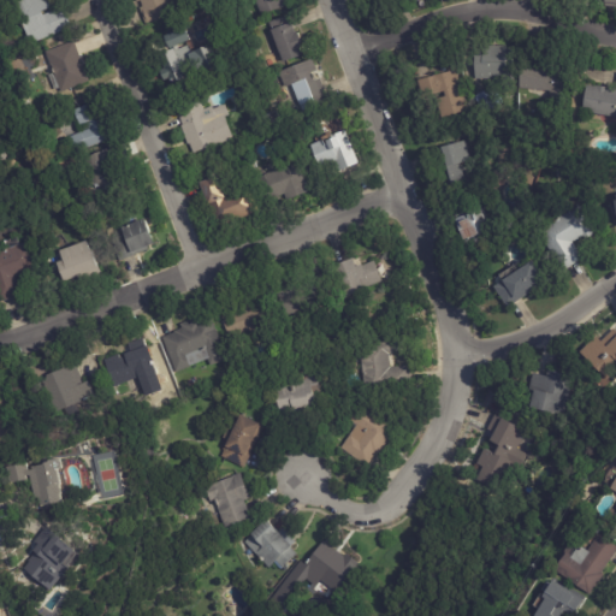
[(46,0),(47,3),(49,7),(39,11),(40,16),(61,7),(69,28),(28,45),(10,0),(46,0)]
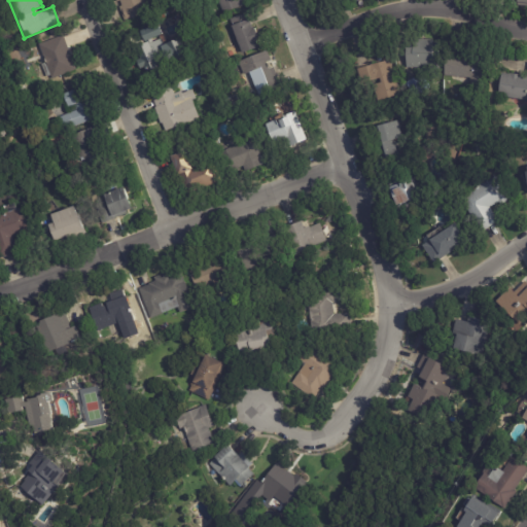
[(143,0),(148,11),(123,21),(117,8),(120,7),(119,2),(116,3),(114,0),(143,0)]
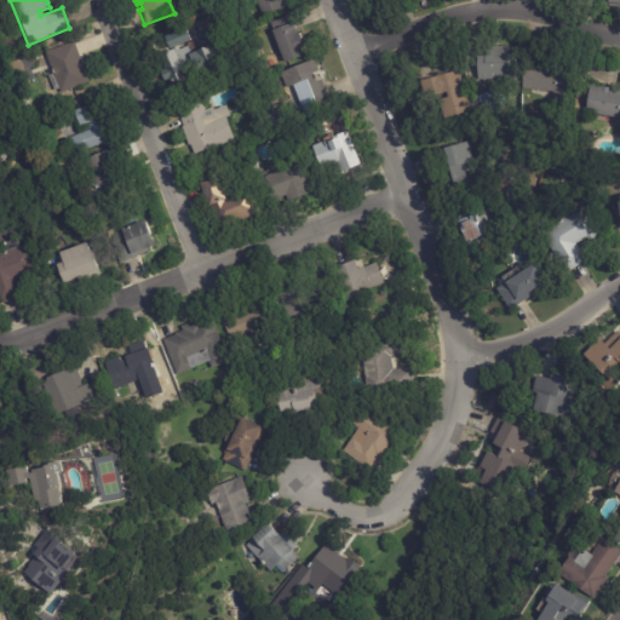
[(288,0),(291,5),(262,16),(256,1),(254,1),(253,0),(288,0)]
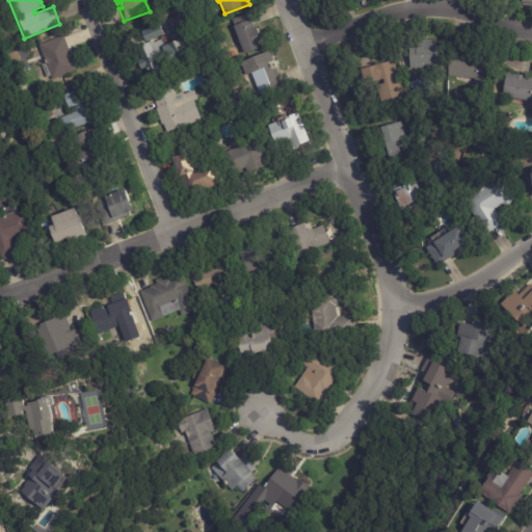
[(355,0),(356,1),(330,9),(327,0),(355,0)]
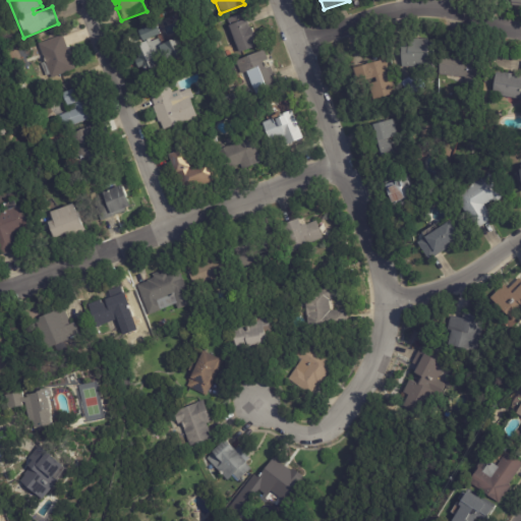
[(245,25),(246,27),(248,26),(256,47),(238,54),(232,39),(229,40),(225,29),(227,27),(226,25),(243,19),(245,25)]
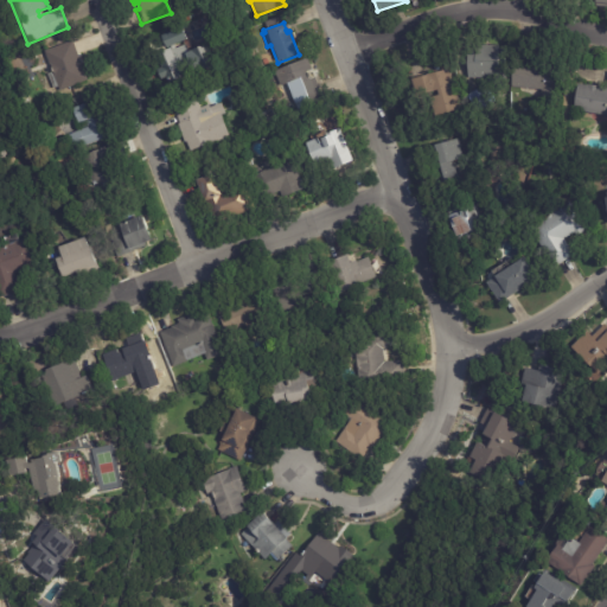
[(180,27),(185,40),(164,49),(159,36),(180,26),(180,27)]
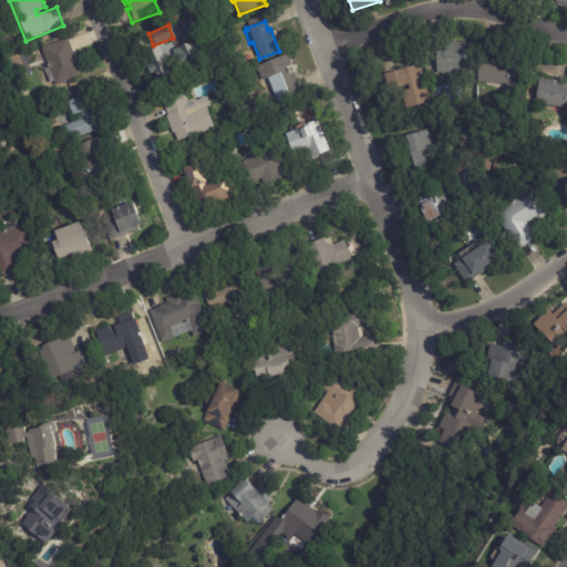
[(66,41),(80,75),(50,86),(43,70),(48,68),(40,48),(65,39),(66,41)]
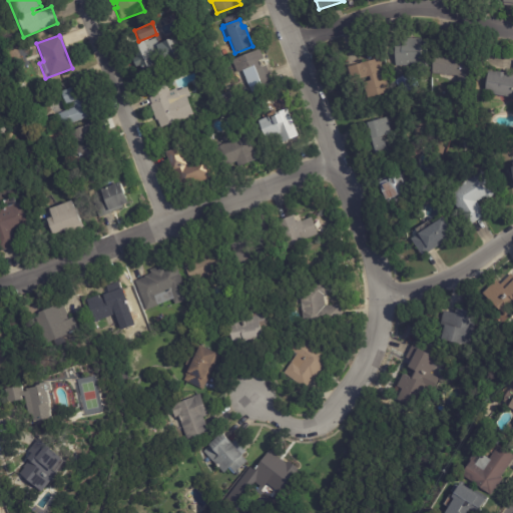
[(174,38),(180,53),(151,64),(151,65),(138,70),(137,66),(135,66),(132,58),(133,58),(129,46),(142,40),(144,46),(147,45),(146,41),(155,38),(157,43),(174,37),(174,38)]
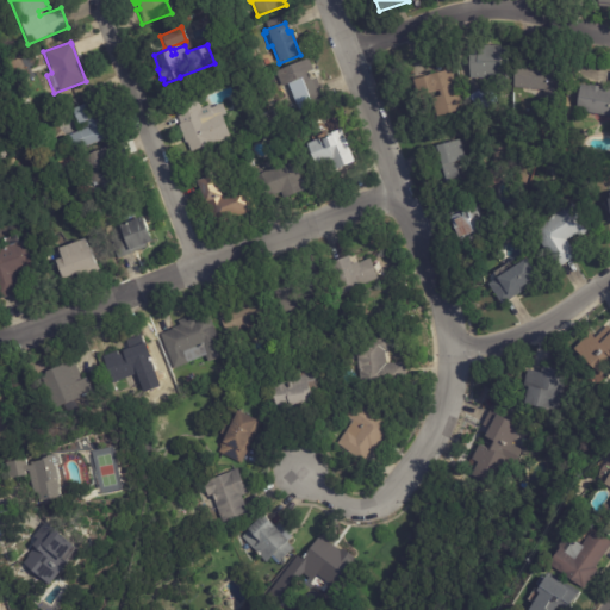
[(471,79),(470,79),(470,45),(509,45),(509,79),(471,79)]
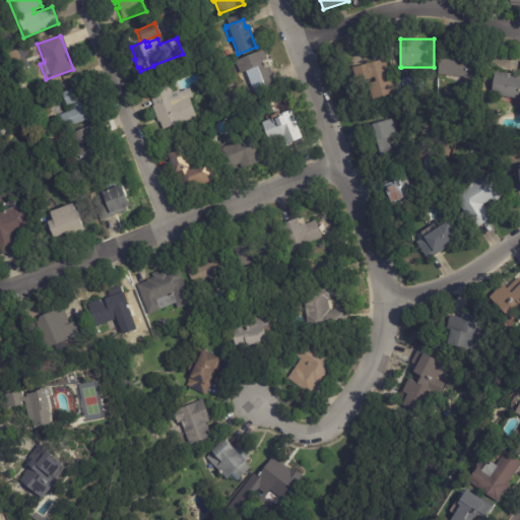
[(272,73),(277,85),(257,93),(252,83),(246,86),(236,62),(262,51),(266,60),(264,62),(266,67),(269,66),(272,73)]
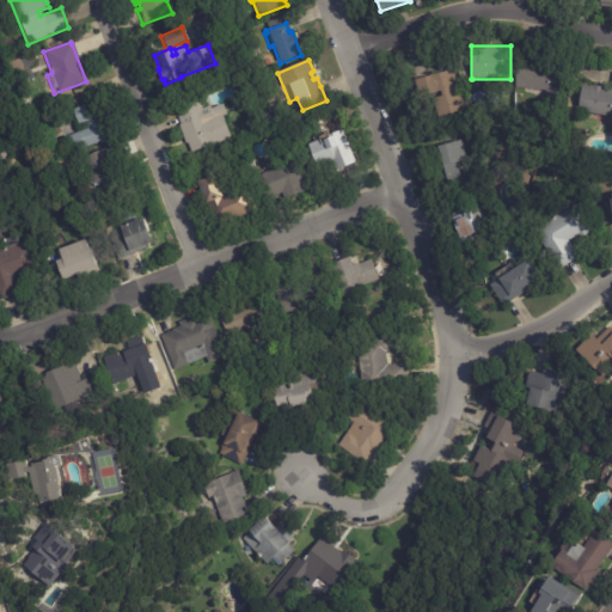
[(522,61),(564,65),(562,92),(514,89),(515,61),(522,61)]
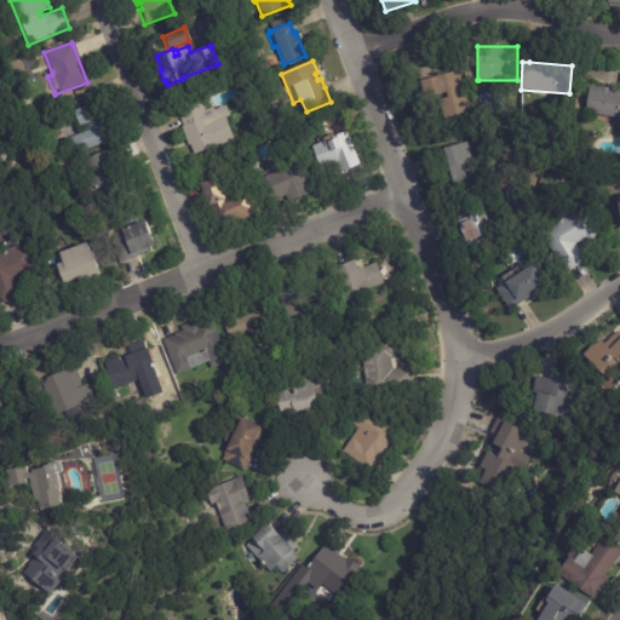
[(422,80),(458,70),(470,113),(440,121),(434,101),(446,98),(445,92),(422,98),(417,82),(422,80)]
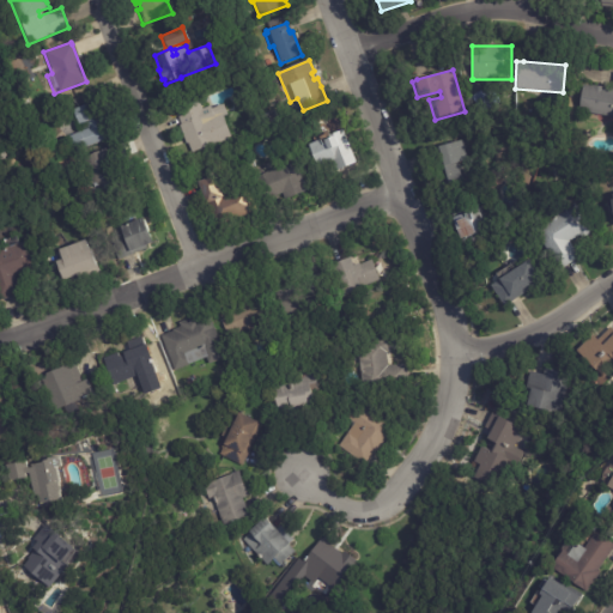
[(469,97),(489,85),(498,101),(479,113),(469,97)]
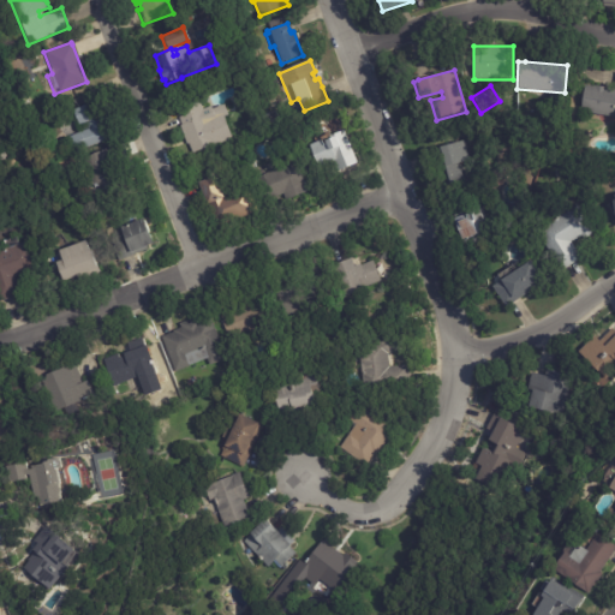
[(614,117),(580,112),(584,85),(593,87),(595,85),(608,88),(608,89),(614,90),(614,117)]
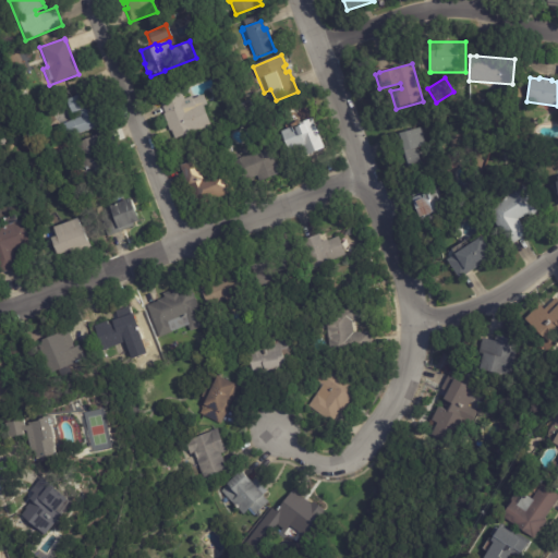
[(187,97),(191,96),(192,99),(202,95),(206,105),(203,107),(210,125),(176,140),(172,131),(169,132),(162,114),(165,113),(158,99),(179,91),(182,100),(187,97)]
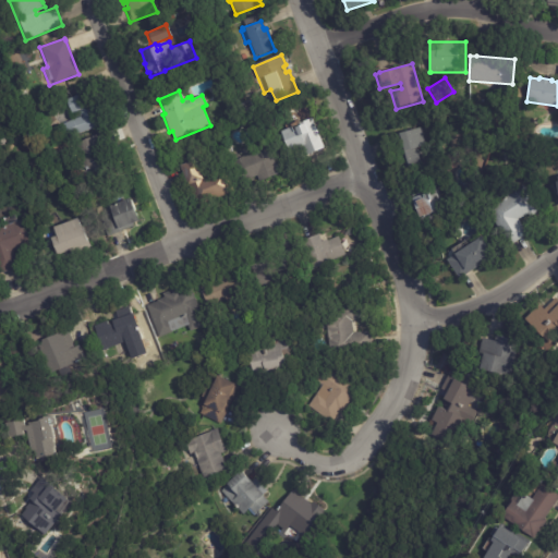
[(84,94),(89,106),(86,107),(88,112),(94,110),(99,126),(63,140),(58,125),(70,121),(68,114),(70,113),(64,100),(84,94)]
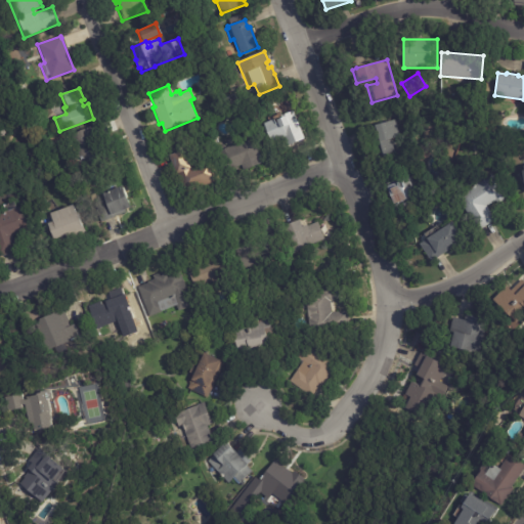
[(220,101),(233,94),(238,105),(224,112),(220,101)]
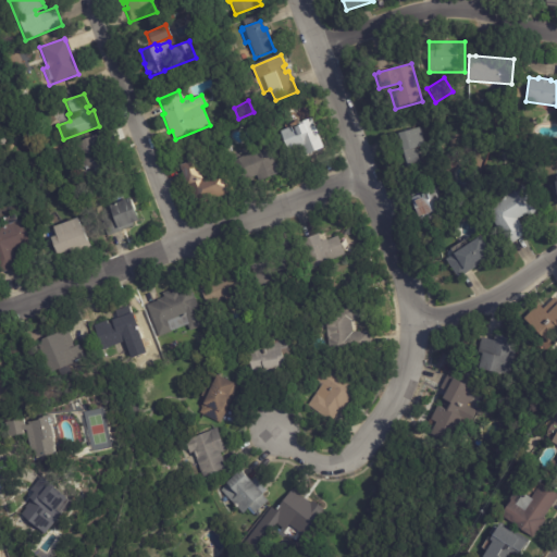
[(322,147),(322,148),(304,157),(292,128),(298,126),(298,125),(310,120),(314,128),(322,147)]
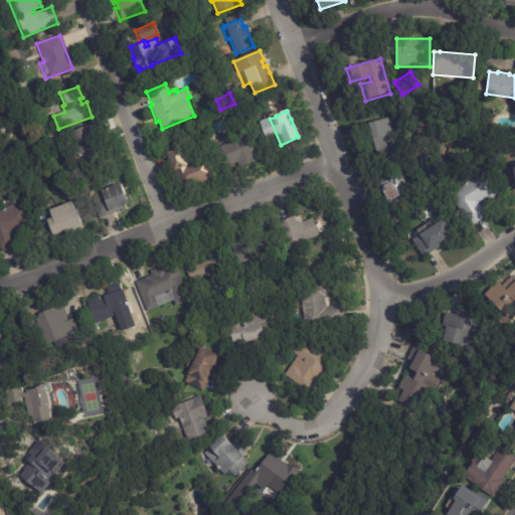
[(360,135),(357,126),(378,120),(387,152),(366,158),(360,135)]
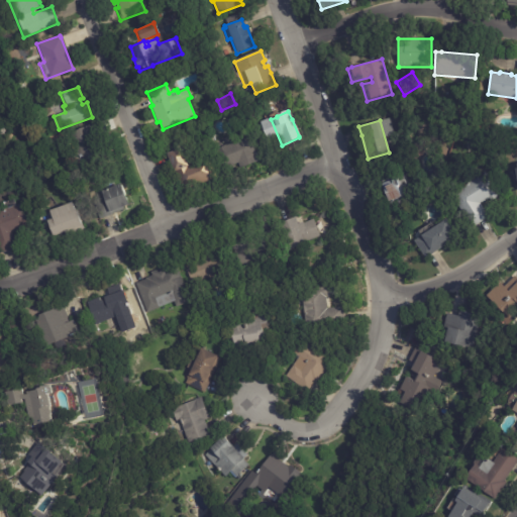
[(92,126),(105,165),(80,173),(67,133),(91,124),(92,126)]
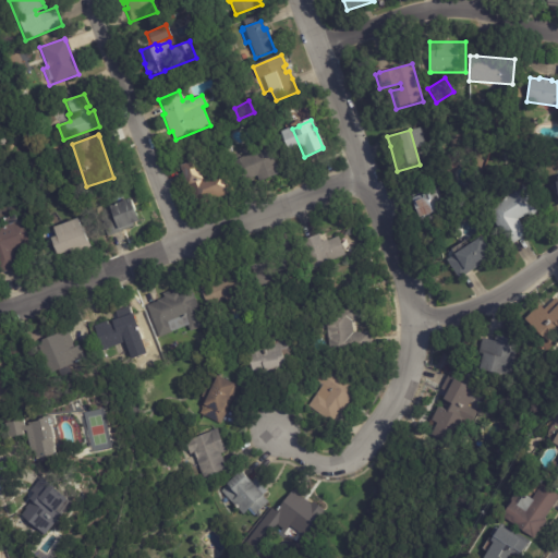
[(266,179),(257,182),(255,177),(239,183),(231,162),(268,147),(278,173),(266,179)]
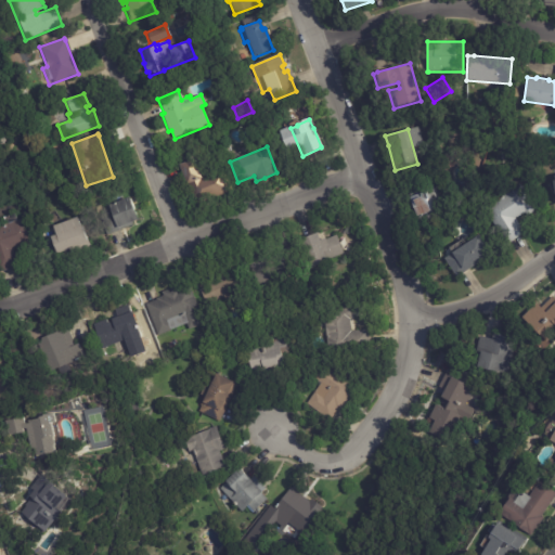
[(182,176),(178,166),(192,159),(199,178),(221,168),(231,191),(194,206),(182,176)]
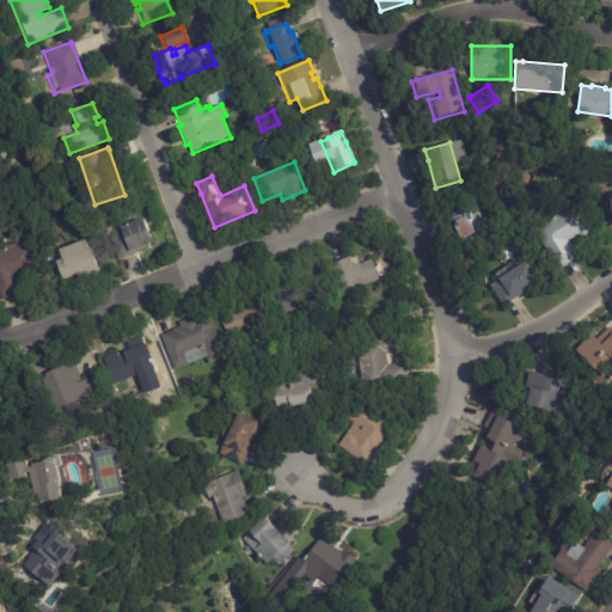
[(576,258),(558,270),(533,231),(574,204),(591,232),(581,238),(579,234),(568,242),(579,257),(576,258)]
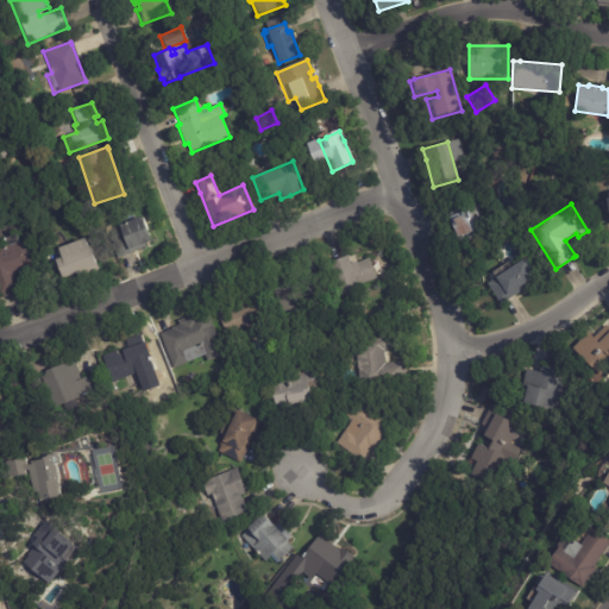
[(472,208),(484,240),(459,249),(446,213),(471,205),(472,208)]
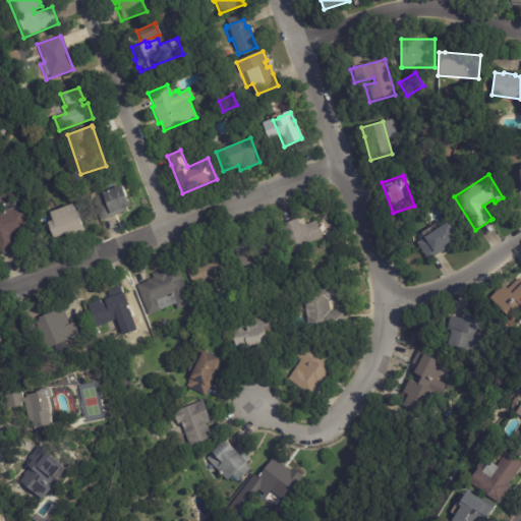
[(117,215),(104,220),(99,205),(106,203),(103,193),(122,186),(130,208),(126,209),(127,211),(117,215)]
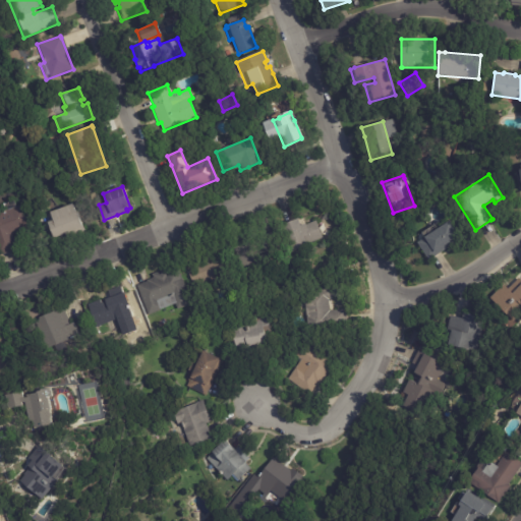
[(71,207),(80,228),(52,238),(46,222),(50,221),(47,213),(71,204),(71,207)]
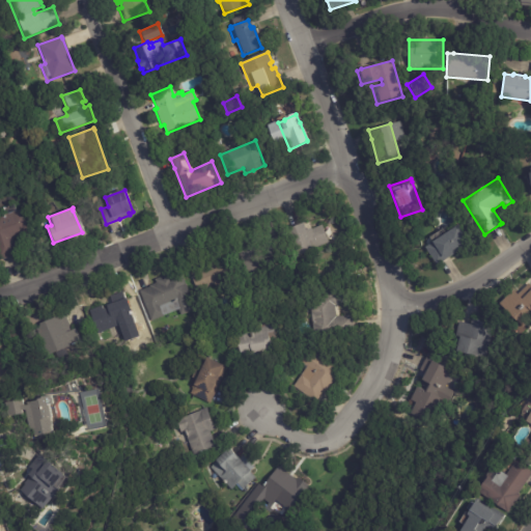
[(16,255),(0,260),(0,216),(23,208),(31,233),(11,240),(16,255)]
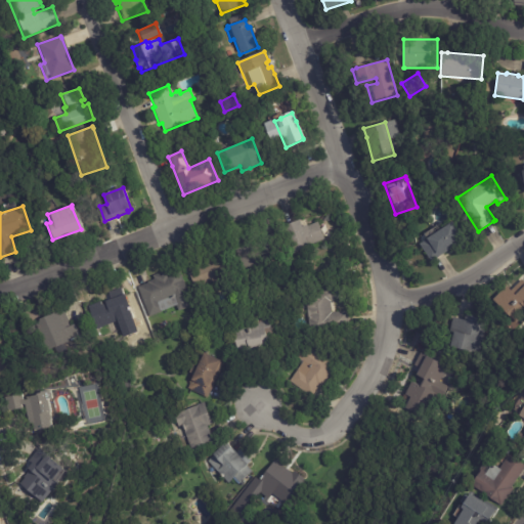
[(320,229),(324,241),(293,252),(294,255),(290,256),(279,227),(298,220),(300,227),(306,225),(307,226),(317,222),(320,229)]
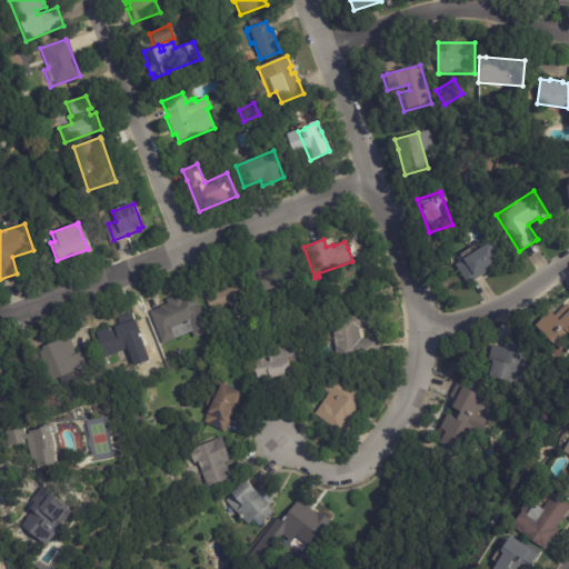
[(490,242),(502,260),(468,285),(455,266),(457,263),(452,257),(473,242),(482,247),(490,241),(490,242)]
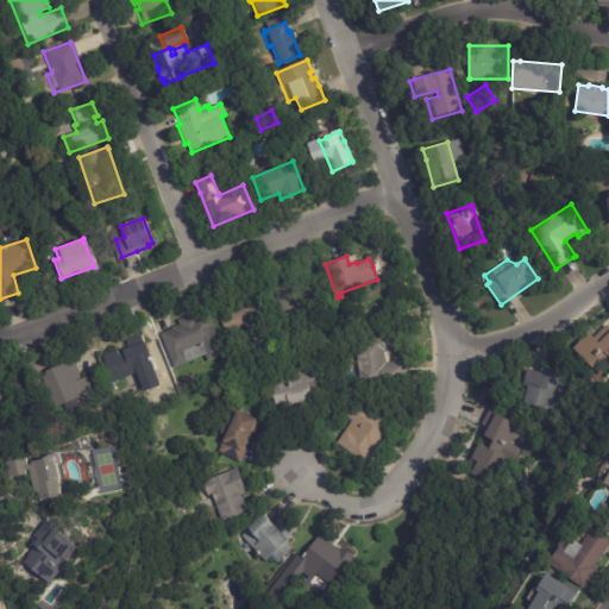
[(313,300),(316,308),(284,321),(271,290),(303,276),(313,300)]
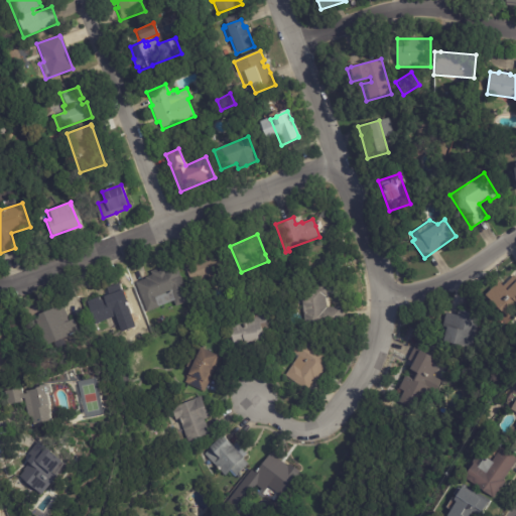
[(226,271),(192,284),(184,262),(202,255),(200,252),(216,246),(226,271)]
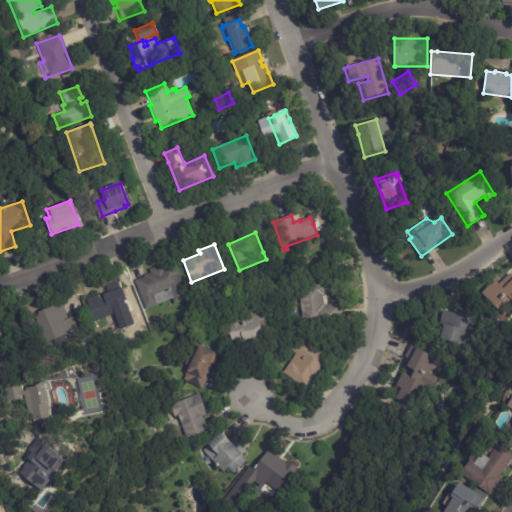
[(134,282),(144,277),(143,276),(150,274),(148,270),(163,264),(165,268),(173,264),(188,299),(174,304),(171,299),(146,310),(134,282)]
